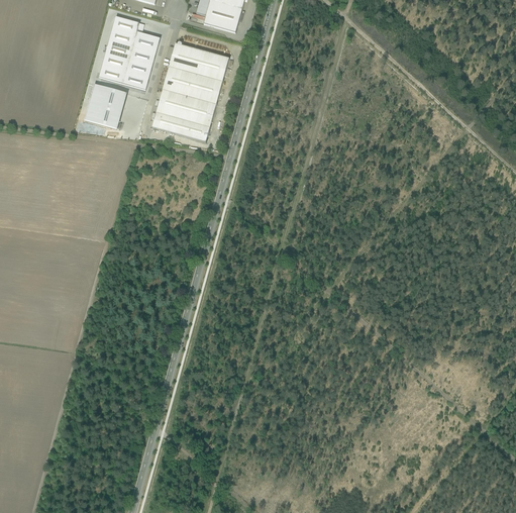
[(234,30),(242,0),(198,0),(195,11),(205,14),(203,22),(234,30)]
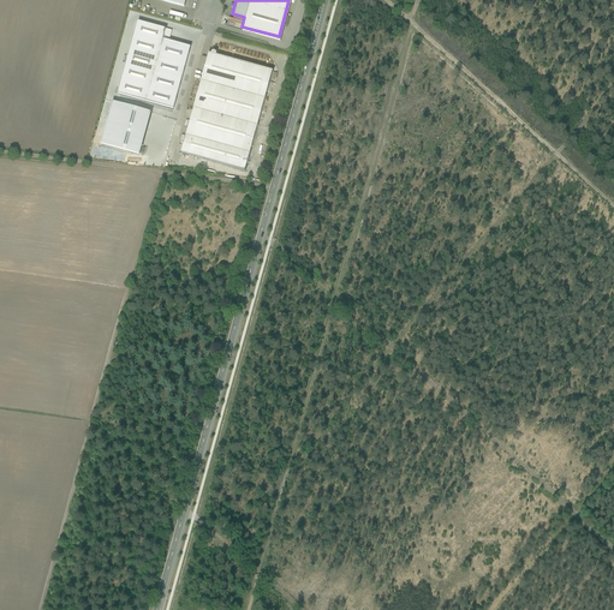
[(137,18),(117,90),(172,106),(190,43),(168,37),(171,27),(137,18)]
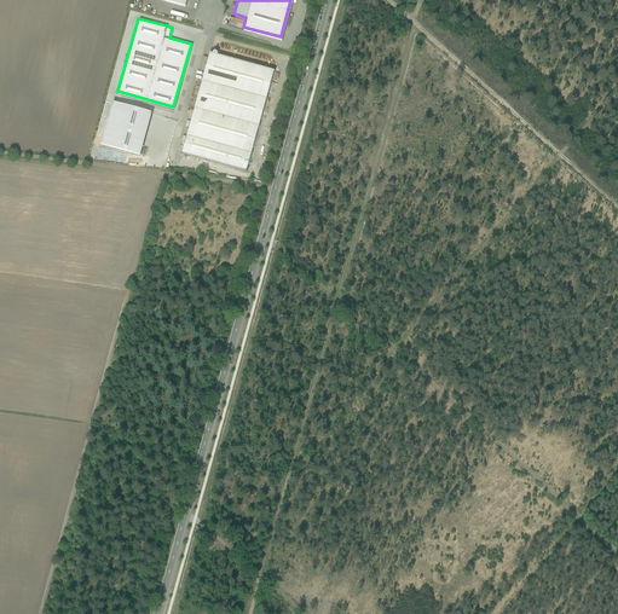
[(201,79),(265,97),(273,68),(217,52),(217,51),(217,48),(213,48),(212,50),(212,51),(208,50),(201,79)]
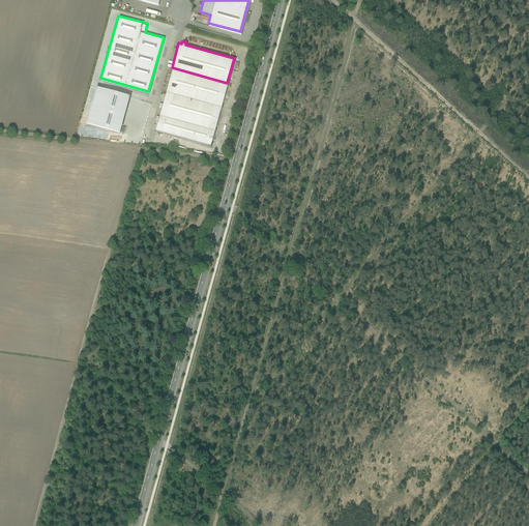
[(221,106),(227,83),(172,67),(166,90),(221,106)]
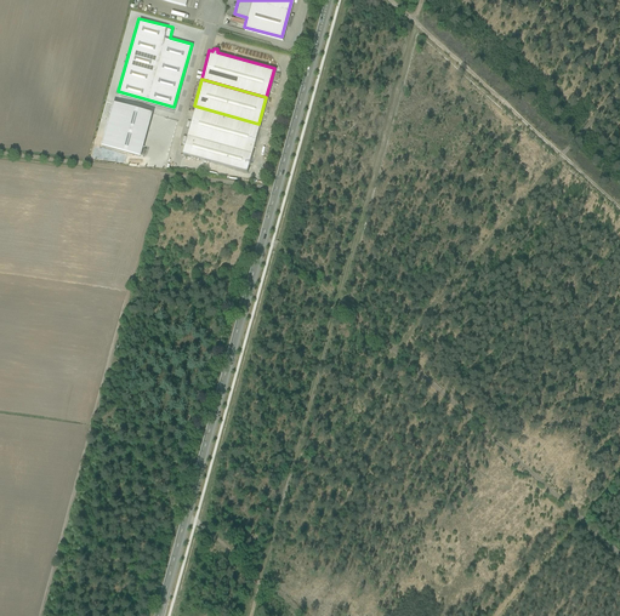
[(151,110),(113,100),(101,142),(140,152),(151,110)]
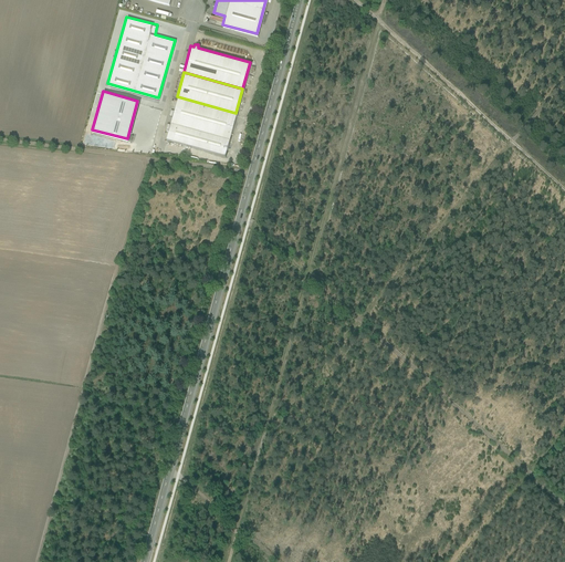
[(229,138),(236,113),(177,96),(169,122),(229,138)]
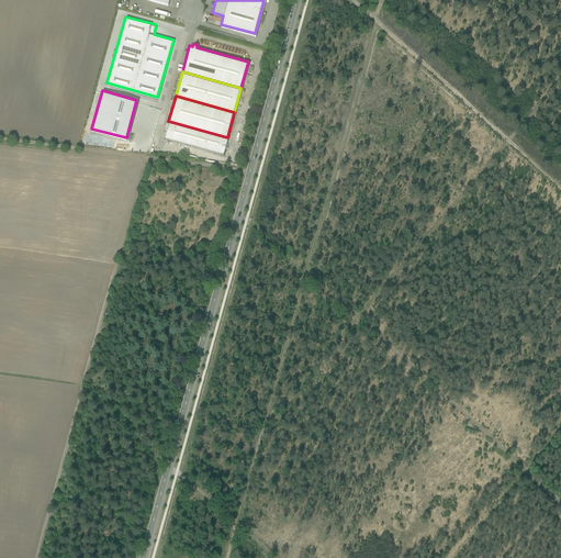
[(223,153),(227,137),(168,121),(164,136),(223,153)]
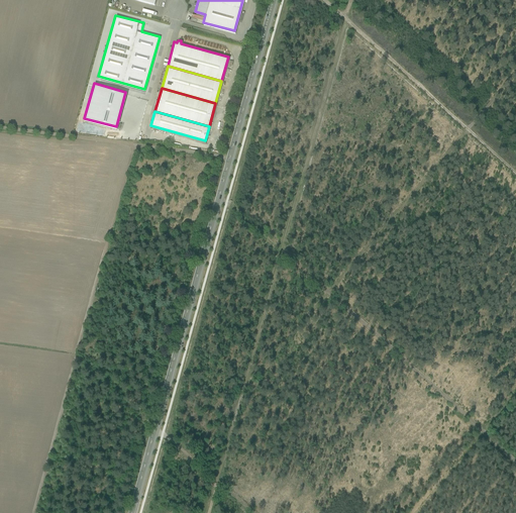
All buildings are outlined.
